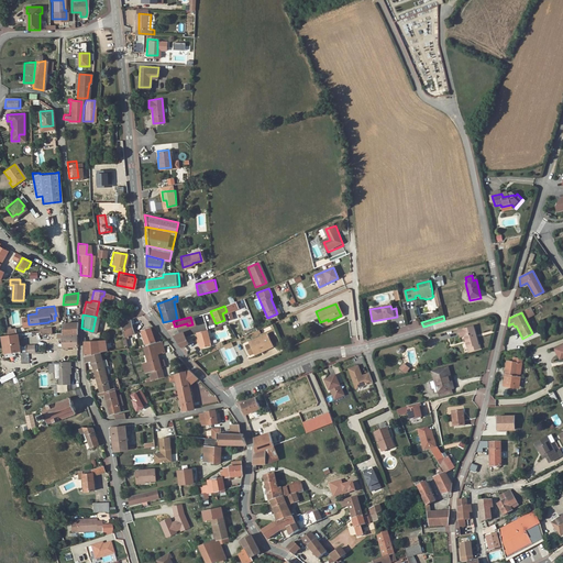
[(128,320),(119,322),(120,331),(121,334),(131,332),(128,320)]
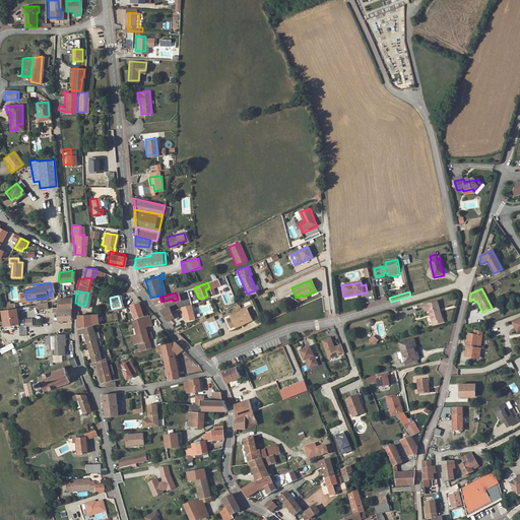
[(159,296),(150,298),(151,300),(154,305),(160,303),(161,302),(159,297),(159,296)]
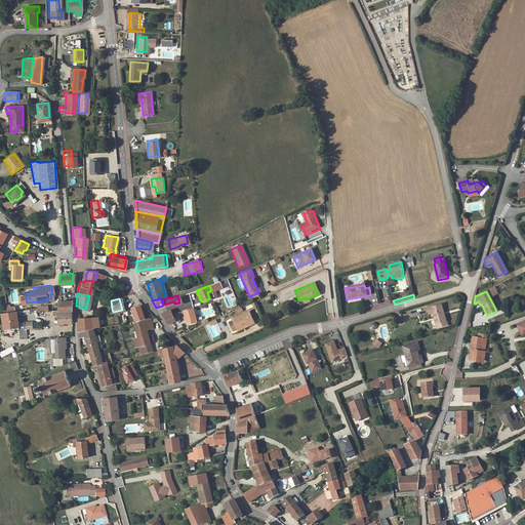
[(70,312),(71,299),(56,300),(55,309),(55,312),(70,312)]
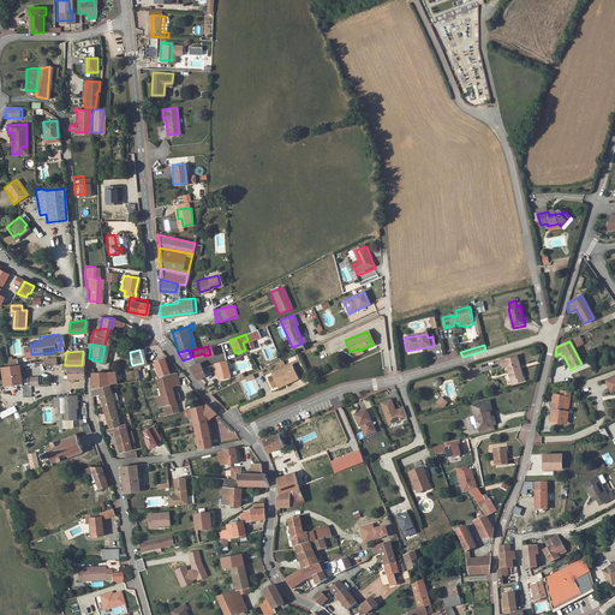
[(525,374),(519,354),(503,359),(506,366),(511,364),(513,377),(514,377),(515,381),(526,377),(525,374)]
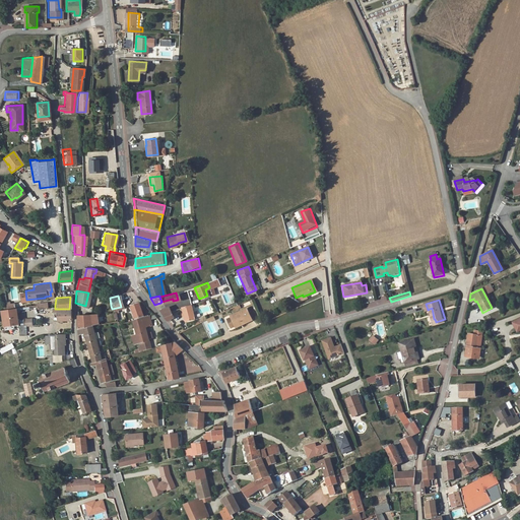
[(132,318),(140,315),(136,303),(128,305),(132,318)]
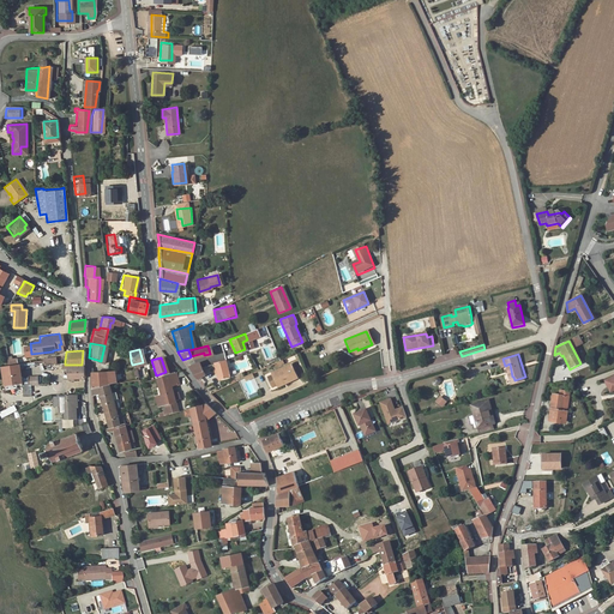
[(228,377),(223,360),(214,363),(217,379),(228,377)]
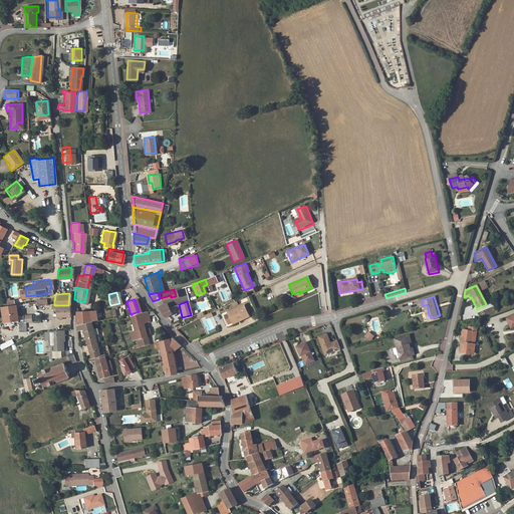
[(54,316),(66,315),(68,315),(68,305),(54,305),(54,302),(49,302),(49,307),(53,307),(54,316)]
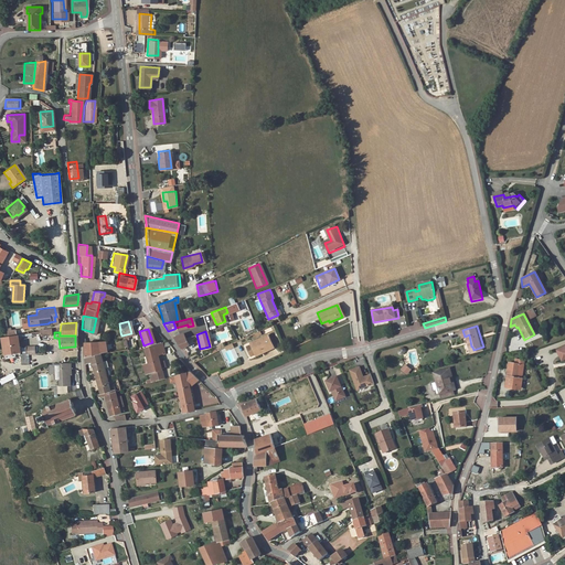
[(14,333),(8,334),(6,334),(0,336),(0,342),(1,353),(18,351),(14,333)]
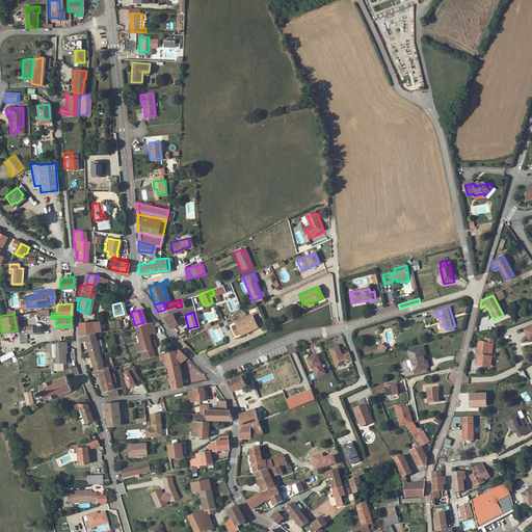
[(169,314),(161,317),(166,325),(168,327),(176,325),(173,318),(169,314)]
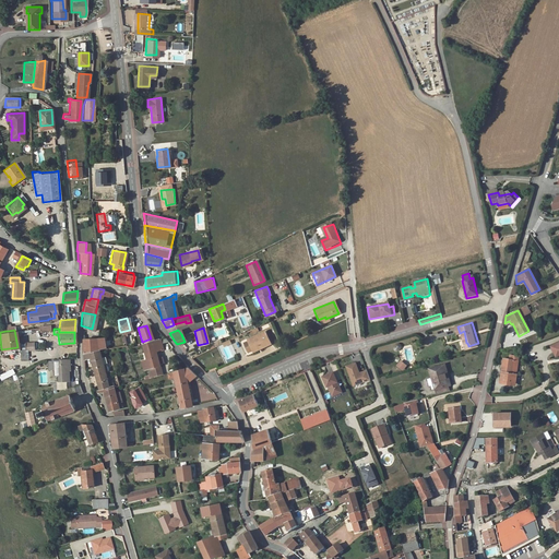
[(256,347),(257,349),(268,344),(262,332),(245,340),(246,342),(250,351),(256,347)]
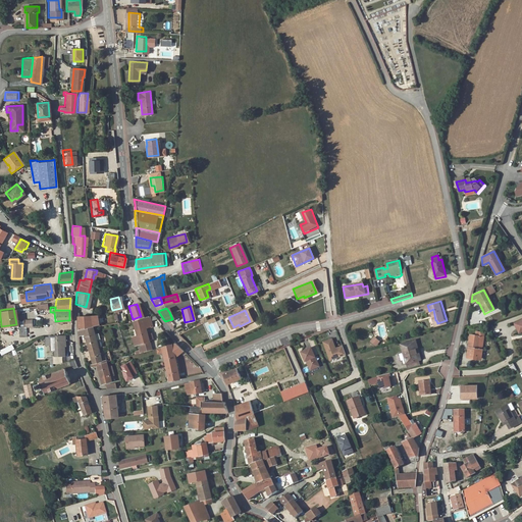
[(95,314),(87,315),(89,324),(97,322),(95,314)]
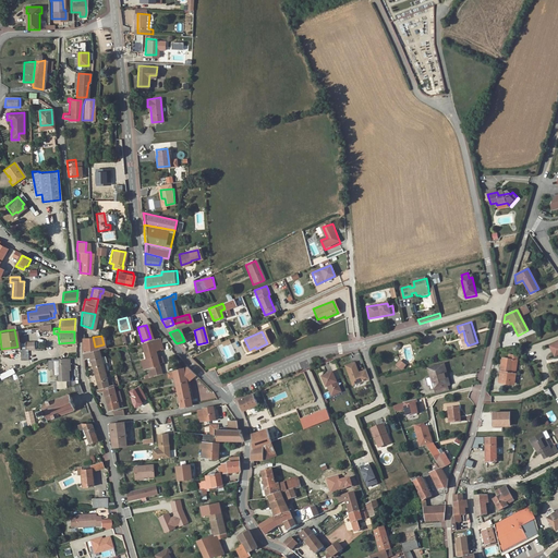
[(81,339),(81,351),(95,347),(93,337),(81,339)]
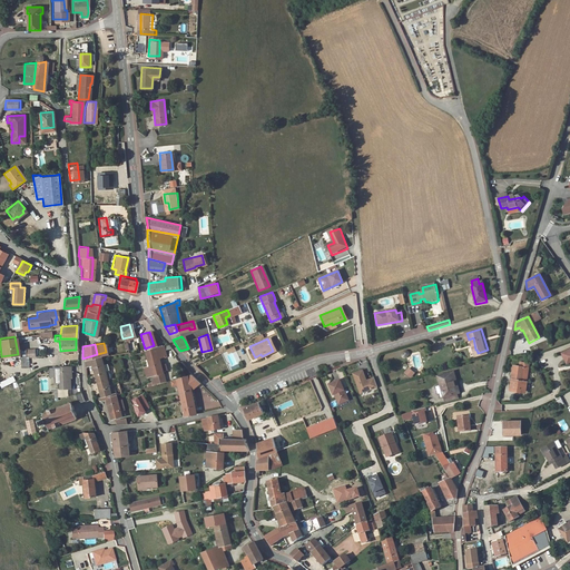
[(161,350),(168,347),(166,345),(144,351),(147,366),(141,369),(144,376),(159,372),(155,359),(163,356),(161,350)]
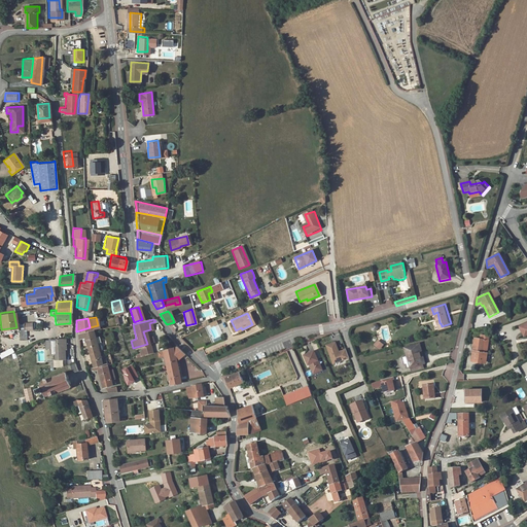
[(100,364),(91,329),(76,332),(76,338),(82,336),(91,366),(95,365),(100,364)]
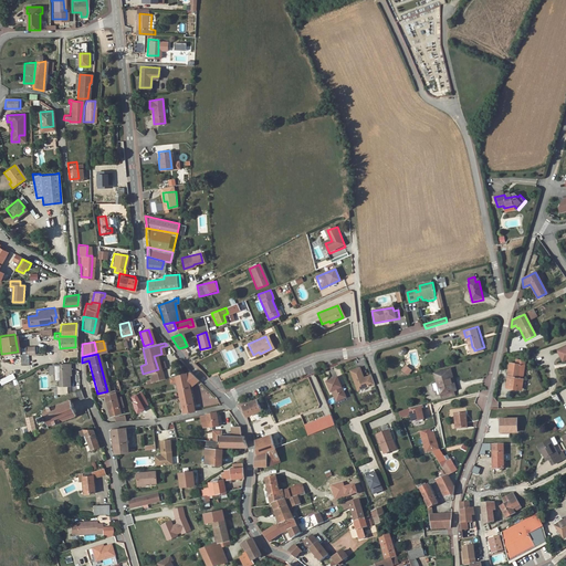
[(504,387),(519,389),(520,379),(522,366),(523,360),(515,359),(515,364),(507,363),(504,387)]
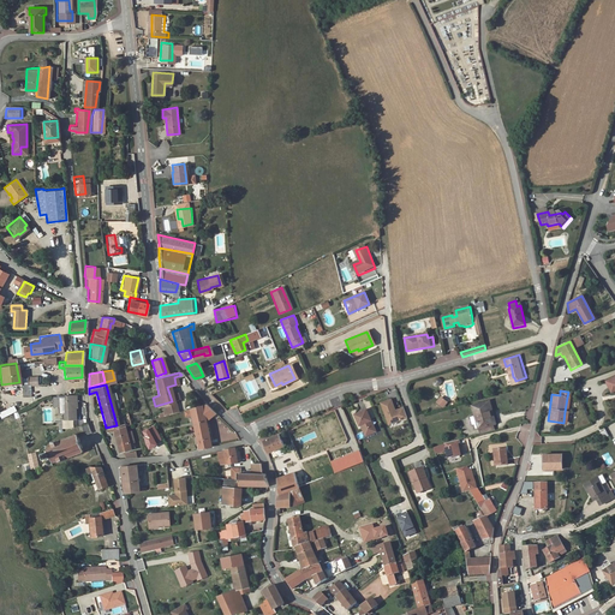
[(73,398),(73,393),(63,393),(63,396),(49,396),(49,405),(55,405),(60,404),(60,411),(61,418),(72,417),(72,406),(72,398),(73,398)]
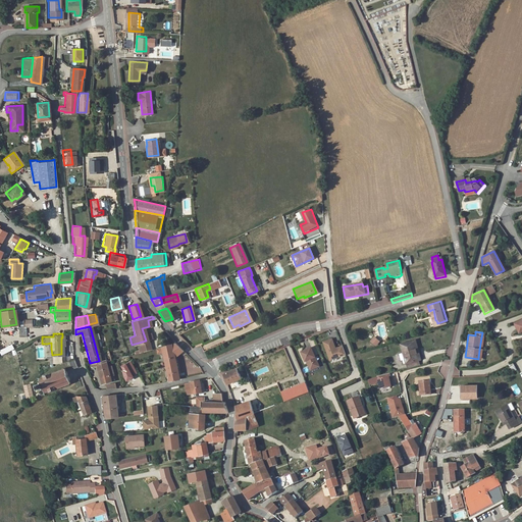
[(425,338),(430,356),(433,355),(427,334),(417,337),(418,341),(425,338)]
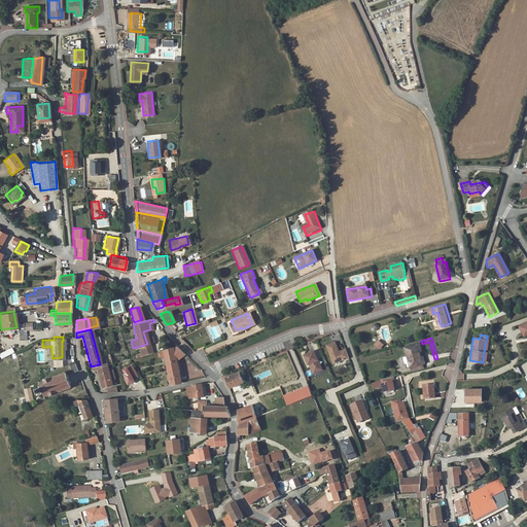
[(422,344),(421,341),(417,342),(418,345),(417,346),(421,362),(422,362),(423,367),(434,364),(433,359),(434,359),(429,342),(422,344)]
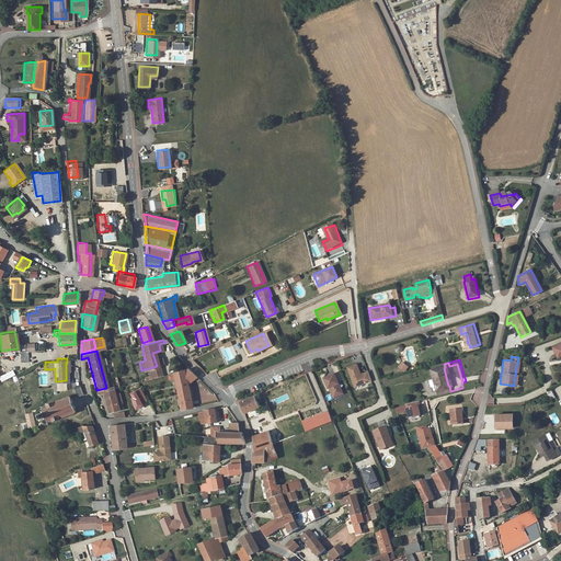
[(353,364),(344,367),(351,385),(356,382),(357,385),(368,381),(365,371),(357,375),(353,364)]
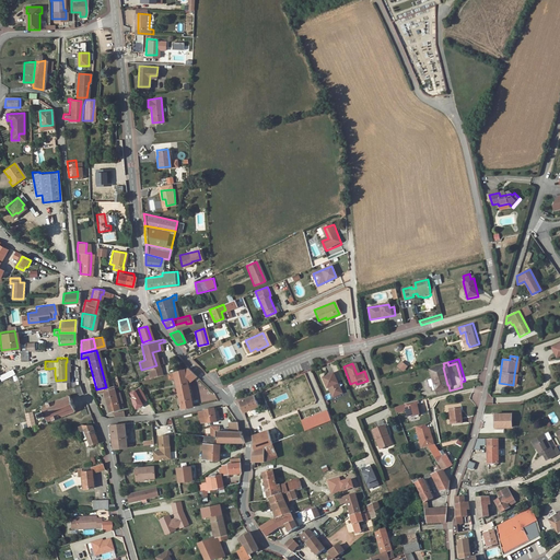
[(156,368),(147,370),(148,377),(159,374),(156,368)]
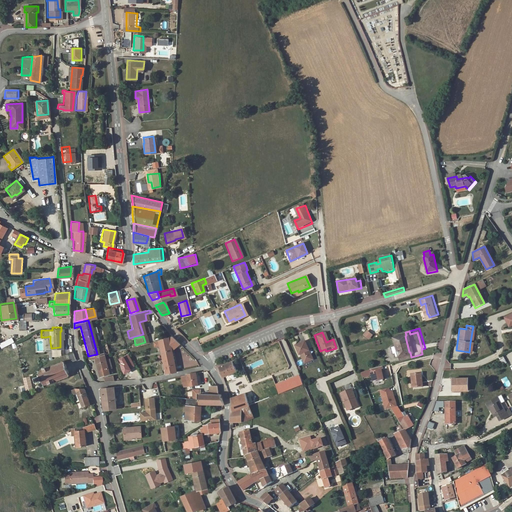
[(158,345),(163,373),(173,372),(172,369),(169,351),(178,344),(171,337),(152,342),(153,346),(158,345)]
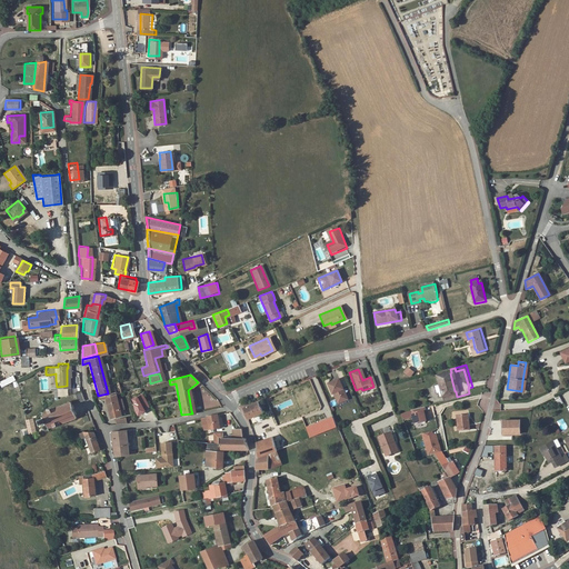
[(331,396),(335,403),(345,399),(336,379),(325,383),(329,393),(331,393),(332,396),(331,396)]
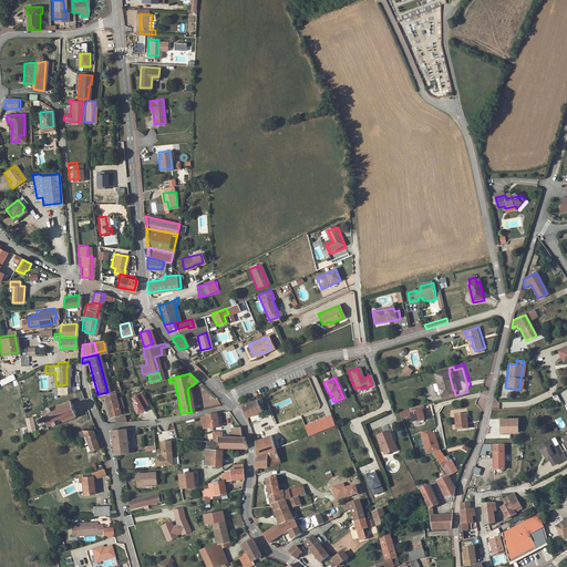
[(280,415),(309,403),(300,383),(271,395),(280,415)]
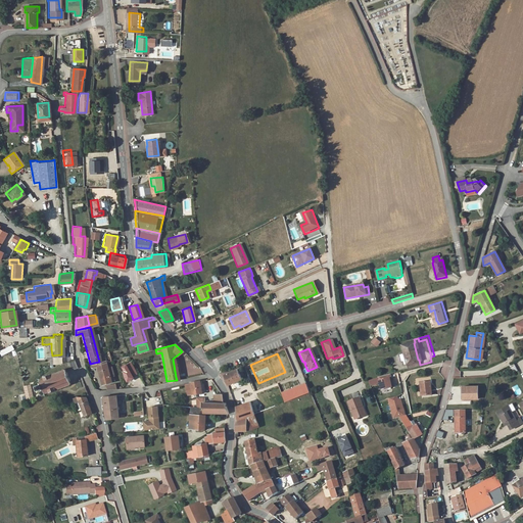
[(75,367),(72,358),(65,361),(68,369),(75,367)]
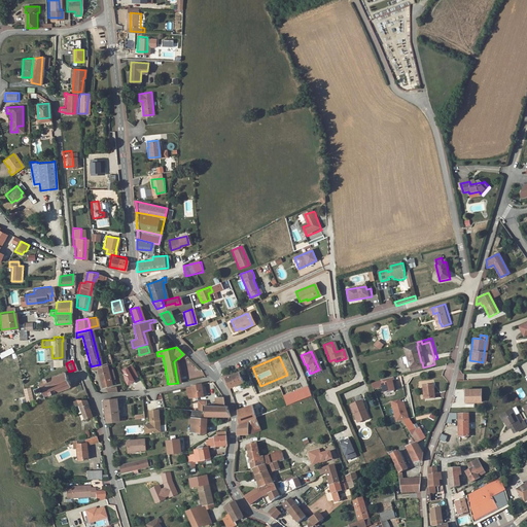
[(106,370),(104,364),(104,363),(100,364),(95,365),(100,387),(109,384),(108,379),(111,378),(109,369),(106,370)]
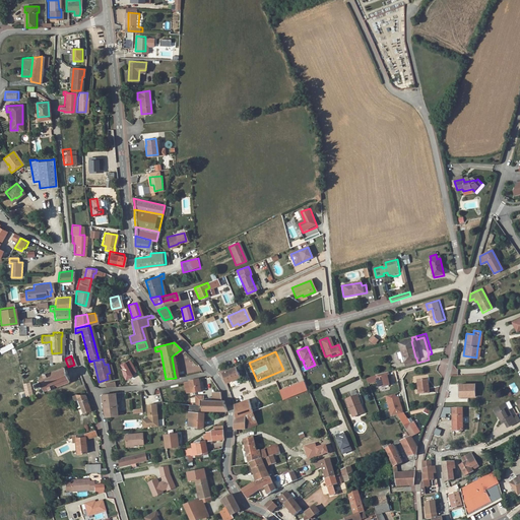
[(41,374),(36,376),(38,380),(34,382),(35,387),(40,385),(41,389),(46,387),(46,388),(67,381),(66,377),(67,377),(64,368),(63,369),(62,365),(41,373),(41,374)]
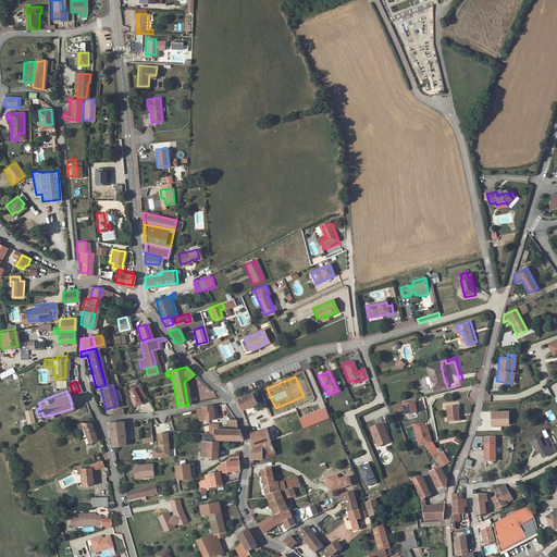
[(255,404),(250,393),(235,399),(240,410),(255,404)]
